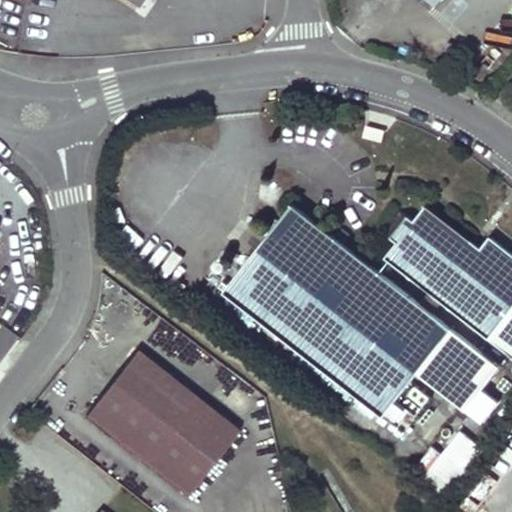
[(122,0),(134,8),(139,0),(122,0)]
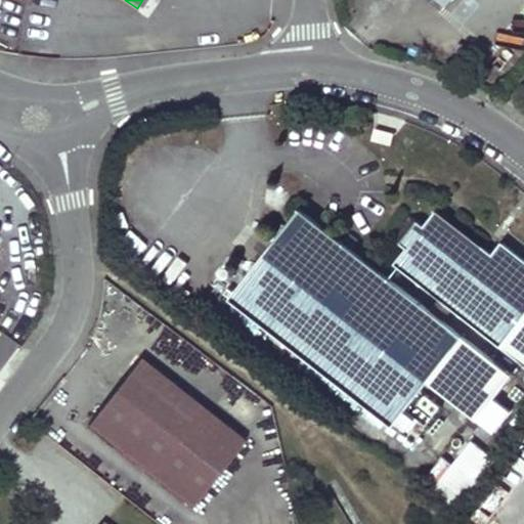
[(228,299),(393,429),(465,340),(300,209),(228,299)]
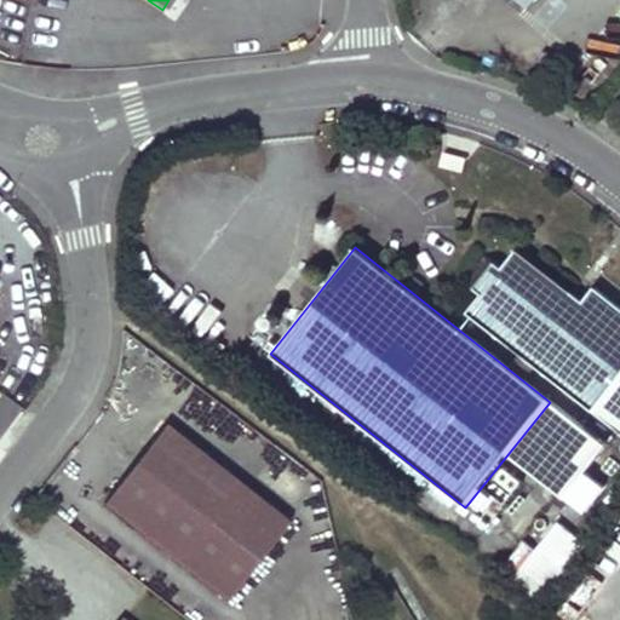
[(466,314),(590,413),(619,374),(619,309),(593,288),(581,303),(516,251),(500,270),(482,256),(461,282),(481,297),(466,314)]
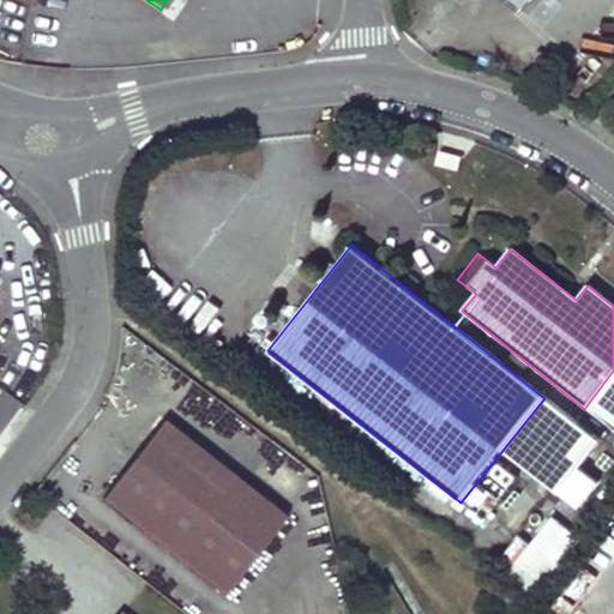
[(162,411),(95,495),(215,591),(283,507),(162,411)]
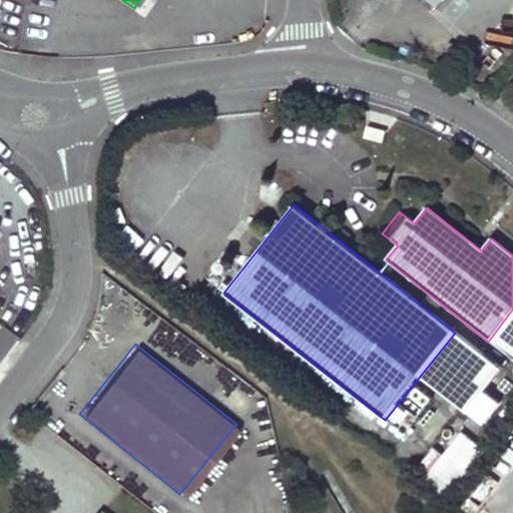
[(443,453),(433,446),(416,472),(449,494),(482,445),(458,429),(443,453)]
